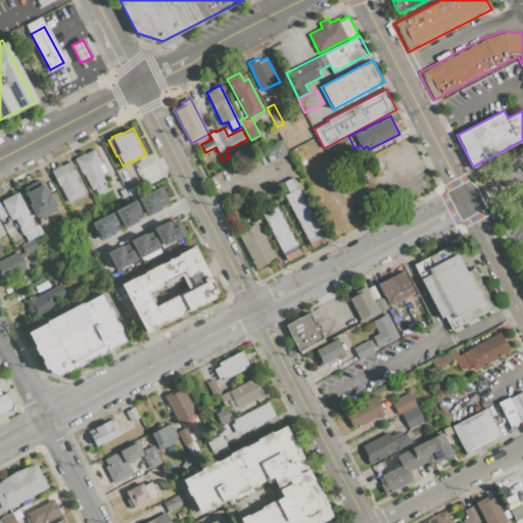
[(386,152),(412,139),(425,165),(399,178),(386,152)]
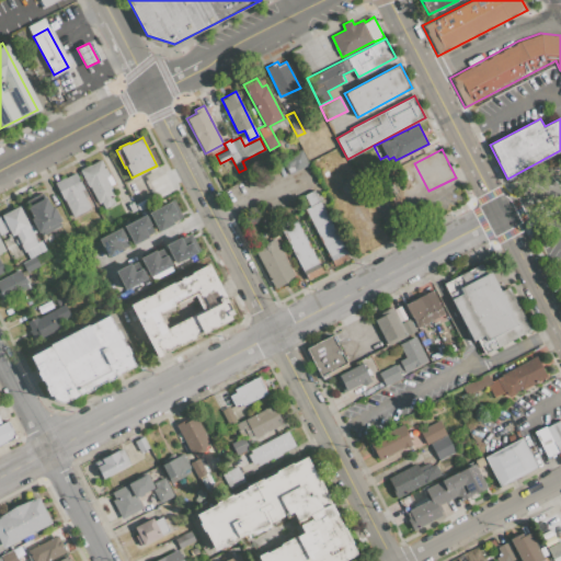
[(282,160),(289,174),(308,164),(300,150),(282,160)]
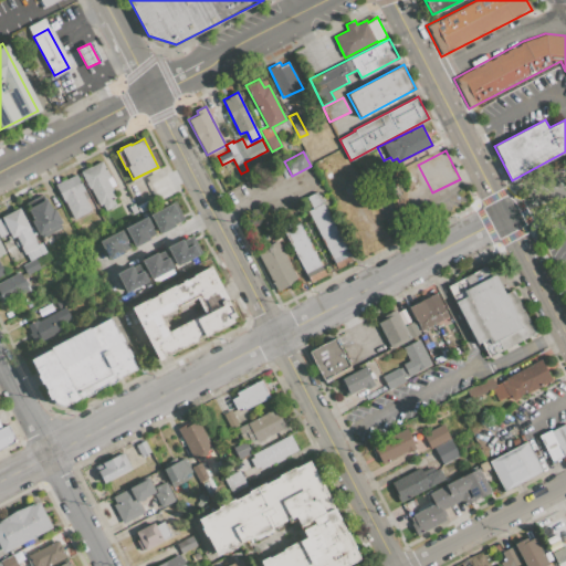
[(80,171),(101,160),(115,185),(112,187),(117,196),(113,198),(116,205),(105,210),(102,203),(98,205),(90,188),(88,189),(80,171)]
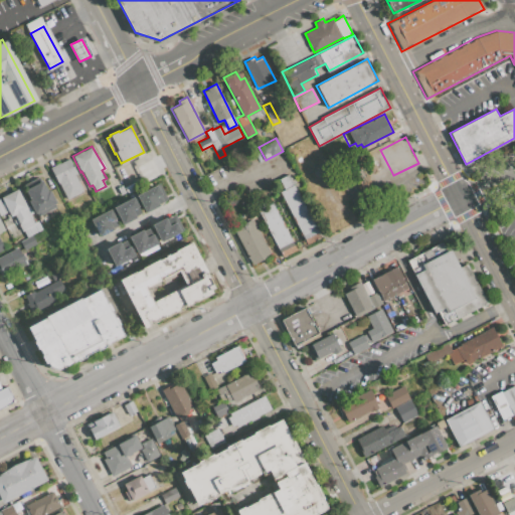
[(68,158),(76,173),(74,174),(83,191),(66,199),(50,167),(68,158)]
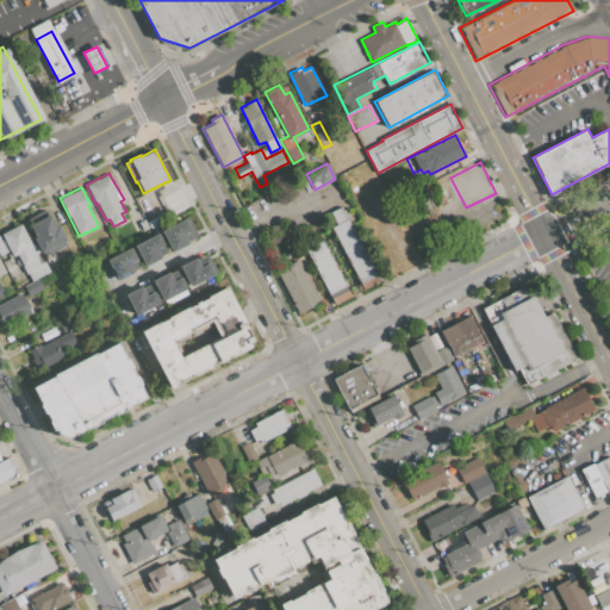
[(381,280),(362,290),(331,228),(336,225),(329,211),(342,205),(381,280)]
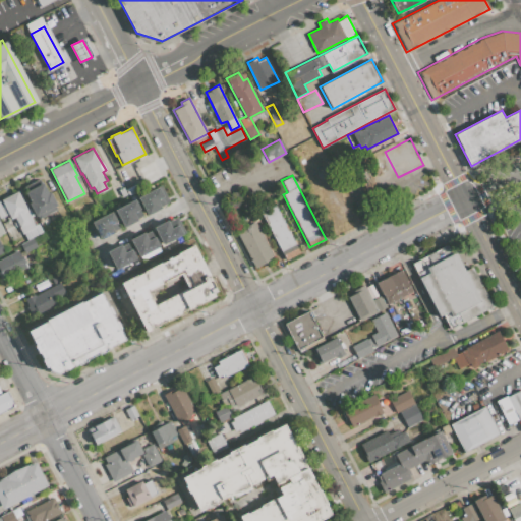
[(31,203),(25,192),(42,183),(48,193),(50,192),(56,206),(54,207),(56,210),(40,218),(38,215),(36,216),(29,204),(31,203)]
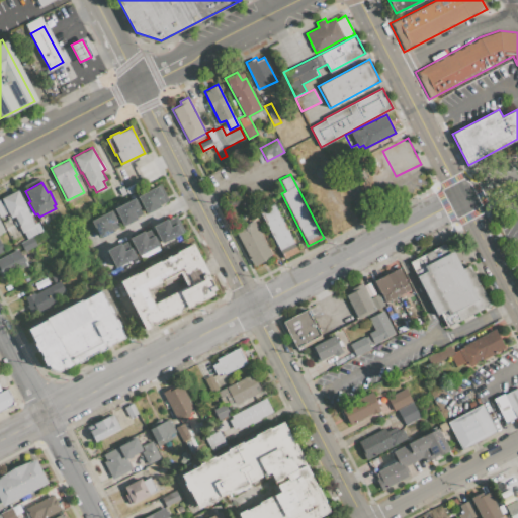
[(159,205),(160,206),(146,213),(137,196),(157,186),(162,196),(161,196),(164,202),(159,205)]
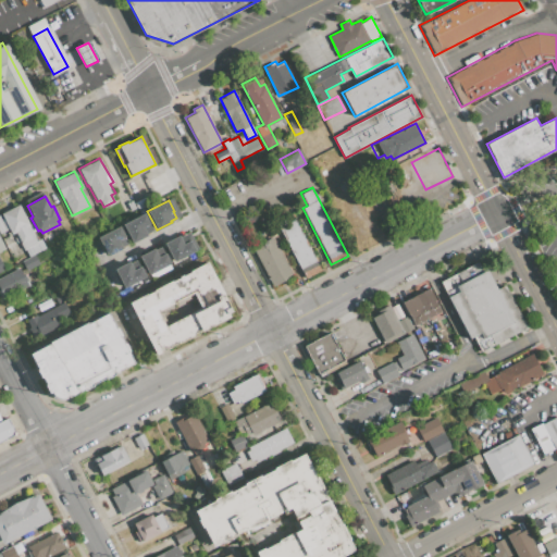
[(302,279),(320,270),(291,213),(285,217),(280,203),(268,210),(302,279)]
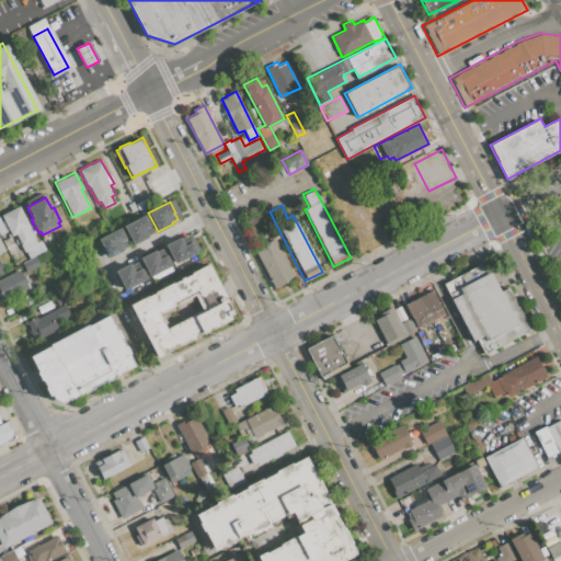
[(19,206),(29,225),(31,224),(35,231),(33,232),(37,241),(39,240),(45,249),(29,258),(15,235),(10,238),(7,231),(9,229),(1,215),(19,206)]
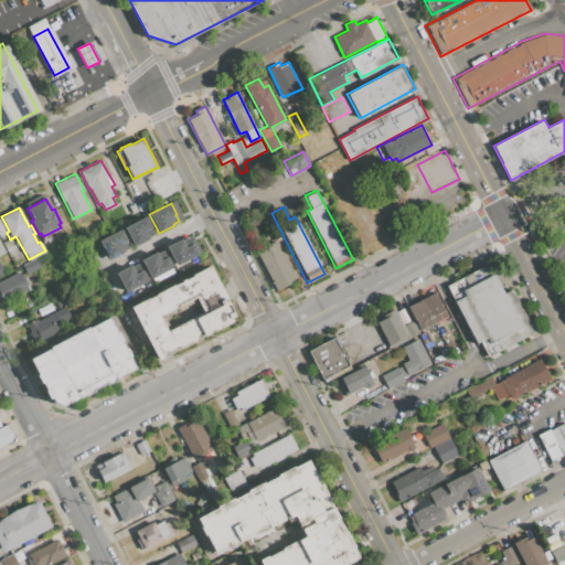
[(148,237),(149,238),(135,246),(125,227),(146,216),(152,226),(150,227),(153,234),(148,237)]
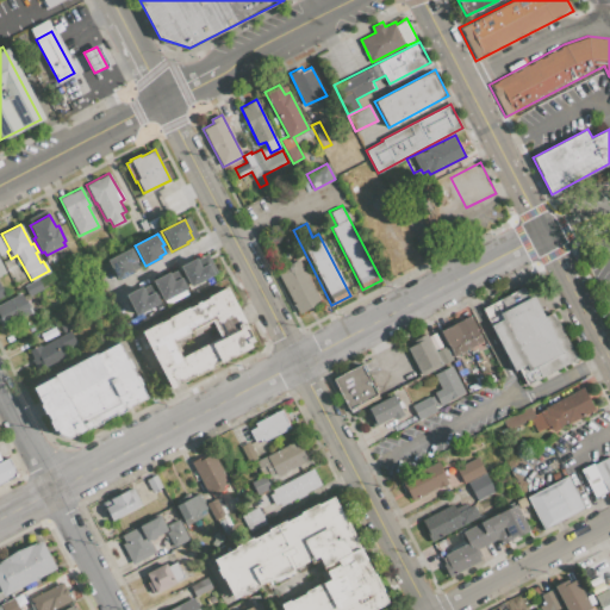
[(132,271),(134,272),(118,280),(107,260),(130,248),(137,260),(135,260),(138,267),(132,271)]
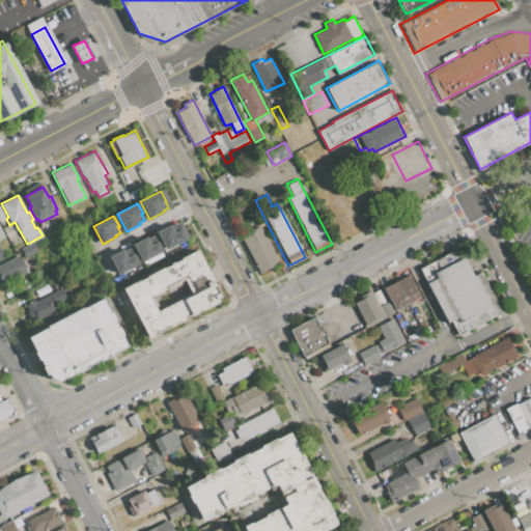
[(171,225),(171,224),(157,231),(166,249),(189,238),(180,221),(171,225)]
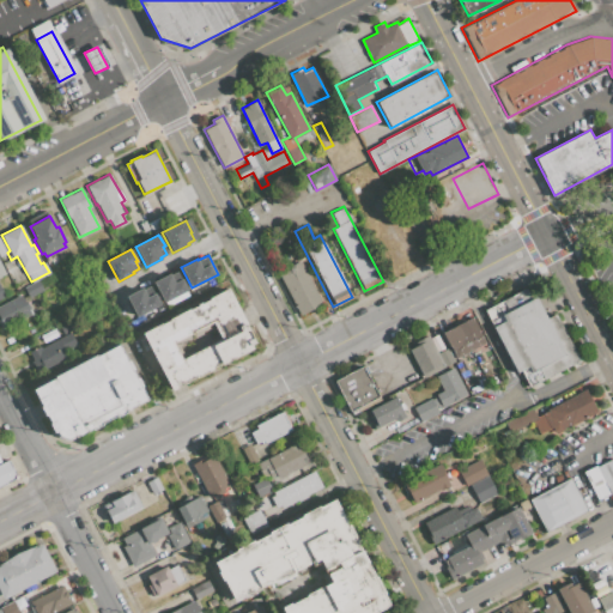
[(298,317),(275,273),(301,261),(322,304),(298,317)]
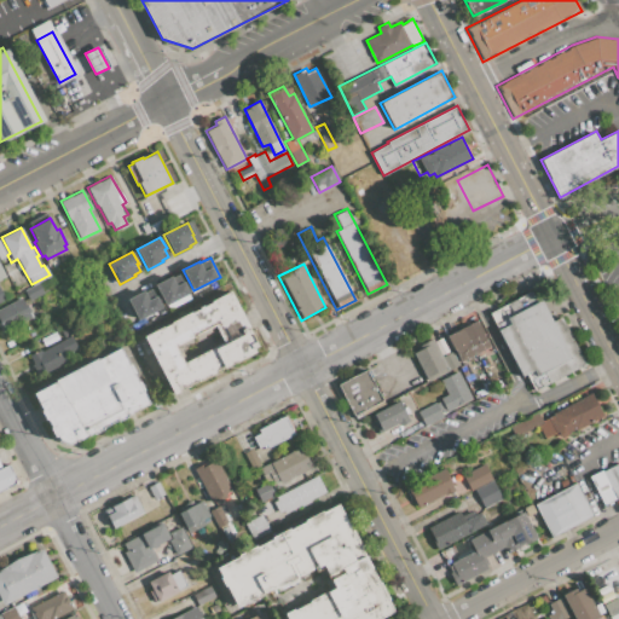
[(172,278),(171,277),(155,284),(166,306),(189,293),(183,281),(181,282),(177,275),(172,278)]
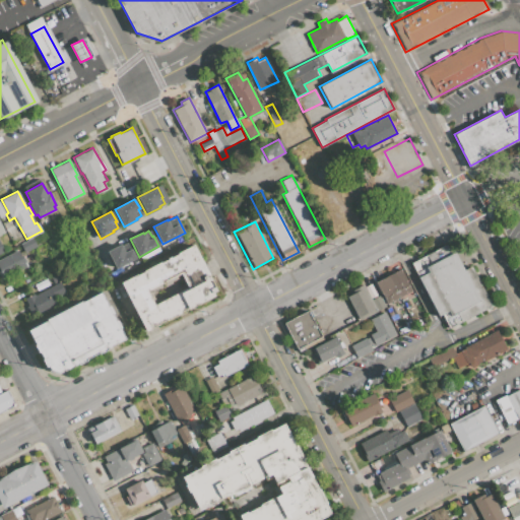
[(37,247),(25,253),(20,244),(31,238),(37,247)]
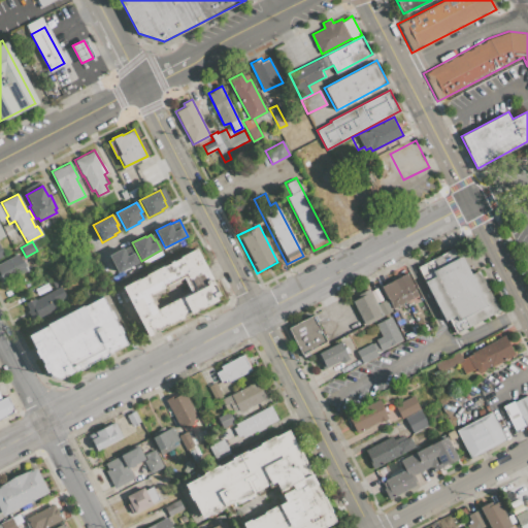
[(123,250),(122,249),(108,255),(118,273),(137,262),(132,252),(131,253),(128,246),(123,250)]
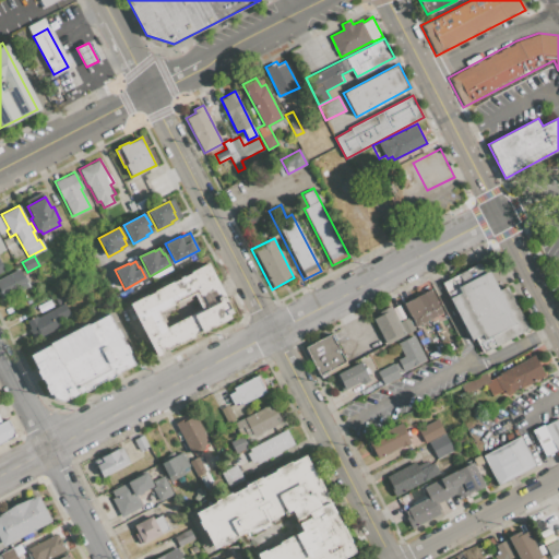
[(128,304),(206,263),(232,311),(230,312),(229,312),(228,314),(228,316),(228,317),(229,318),(155,356),(128,304)]
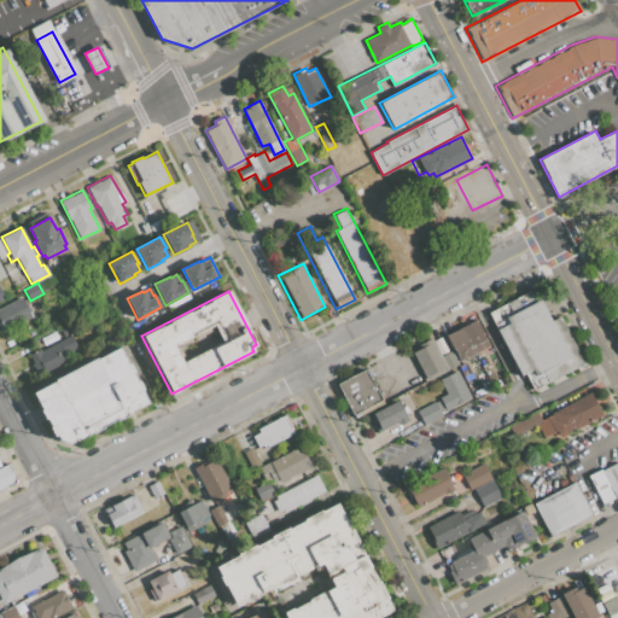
[(541,298),(552,319),(558,315),(583,362),(534,389),(525,373),(522,375),(488,313),(529,291),(535,302),(541,298)]
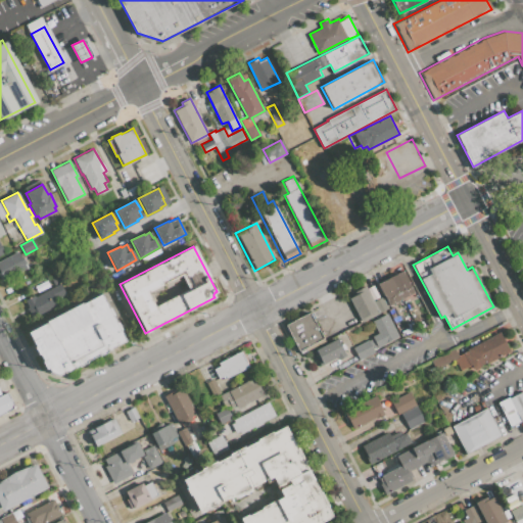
[(0,260),(17,251),(26,266),(4,278),(0,271),(0,260)]
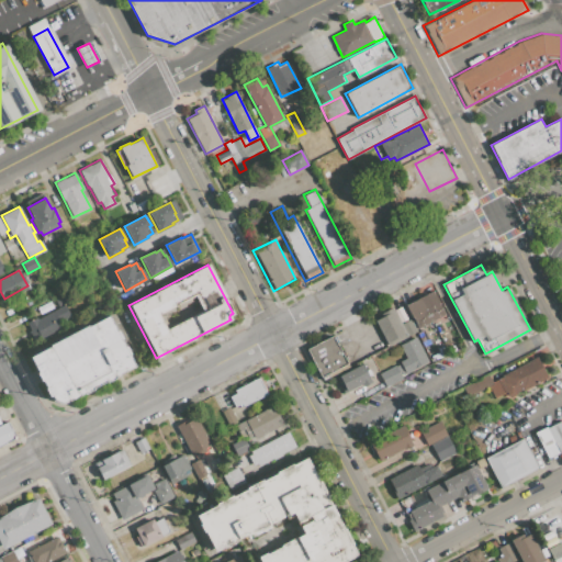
[(405,305),(434,290),(446,314),(417,328),(405,305)]
